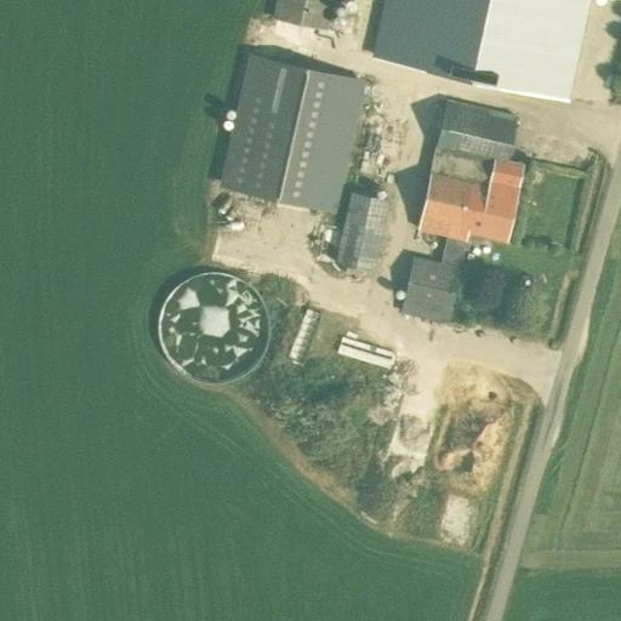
[(326,29),(332,0),(275,0),(272,17),(326,29)]
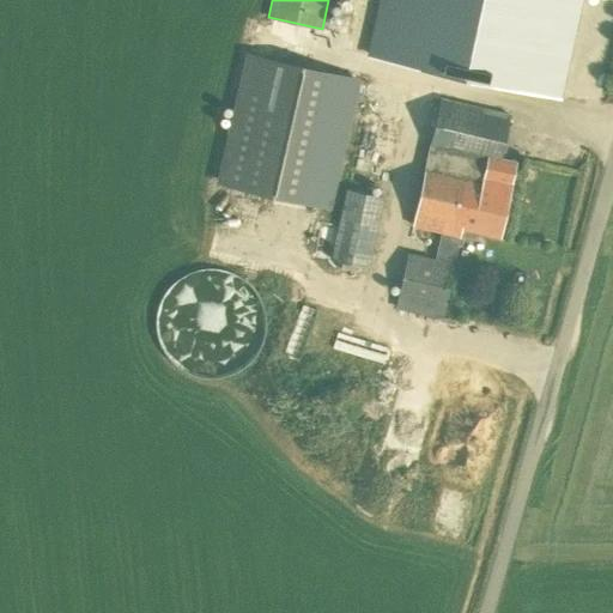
[(384,0),(374,47),(553,91),(575,0),(384,0)]
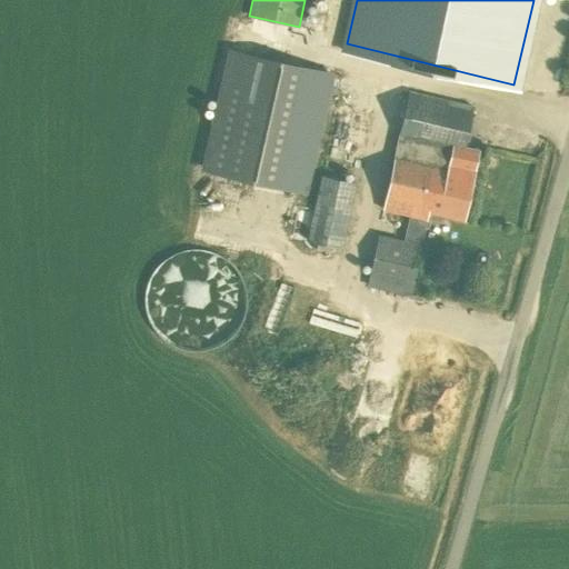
[(203,168),(306,192),(333,72),(231,49),(203,168)]
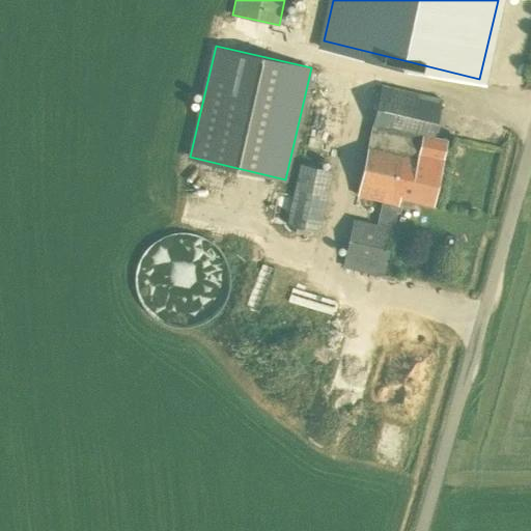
[(434,137),(442,100),(382,87),(373,126),(368,148),(369,148),(358,197),(382,202),(382,205),(381,205),(376,224),(353,219),(343,259),(385,270),(395,228),(393,228),(398,205),(399,198),(431,205),(446,139),(434,137)]
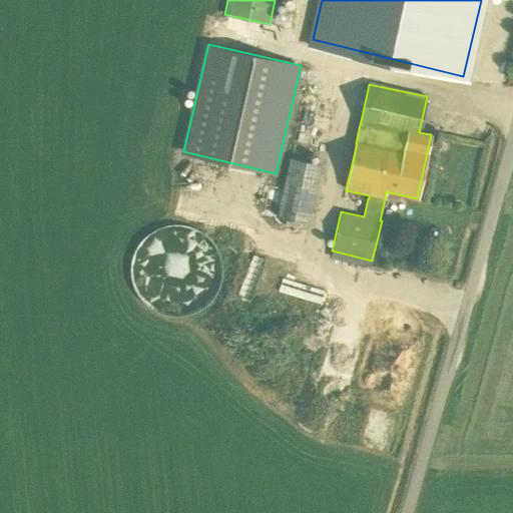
[(308,223),(321,164),(289,157),(277,216),(308,223)]
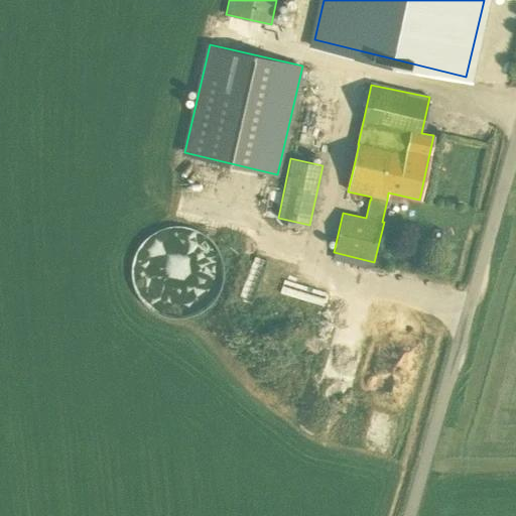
[(169,314),(209,313),(227,289),(227,282),(214,273),(213,263),(205,275),(194,267),(205,267),(212,257),(202,250),(200,252),(184,253),(177,247),(149,248),(140,260),(141,293),(169,314)]
